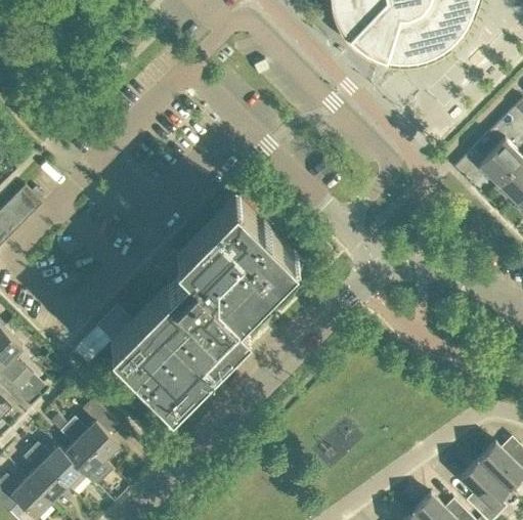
[(329,0),(332,8),(335,17),(339,27),(344,33),(352,42),(357,36),(363,43),(364,46),(366,48),(369,48),(372,46),(380,50),(378,57),(387,59),(395,60),(405,60),(417,59),(428,56),(438,51),(448,44),(454,38),(461,31),(468,18),(472,8),(474,0),(329,0)]
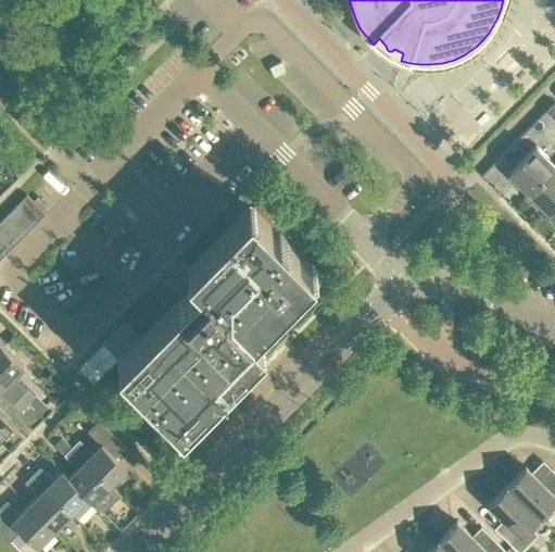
[(506,175),(527,196),(554,167),(534,148),(506,175)]
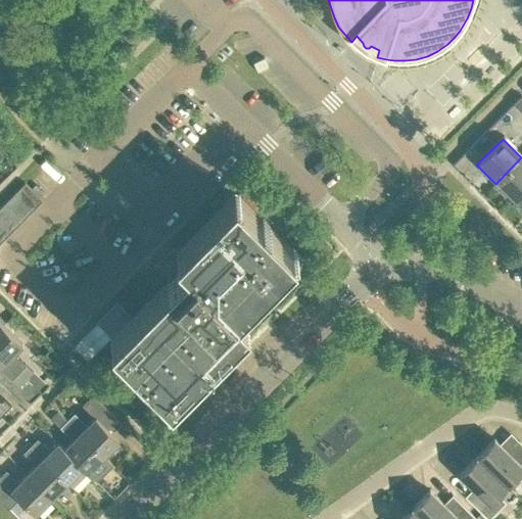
[(495,184),(515,203),(521,195),(521,157),(495,184)]
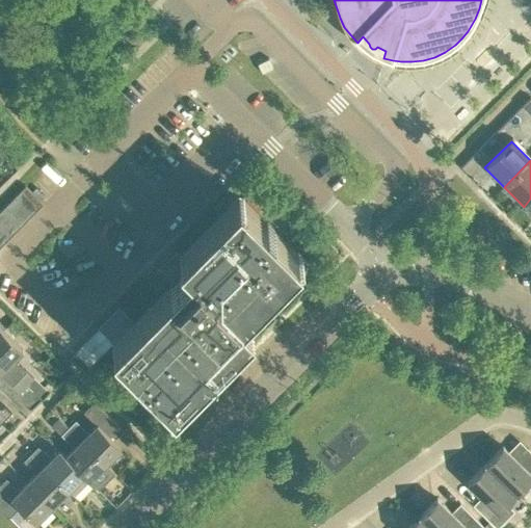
[(24,188),(14,200),(31,217),(42,206),(24,188)]
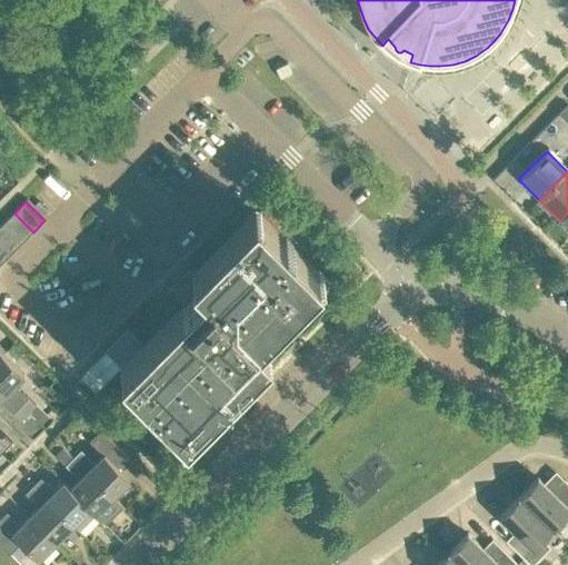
[(15,214),(3,225),(22,244),(33,233),(15,214)]
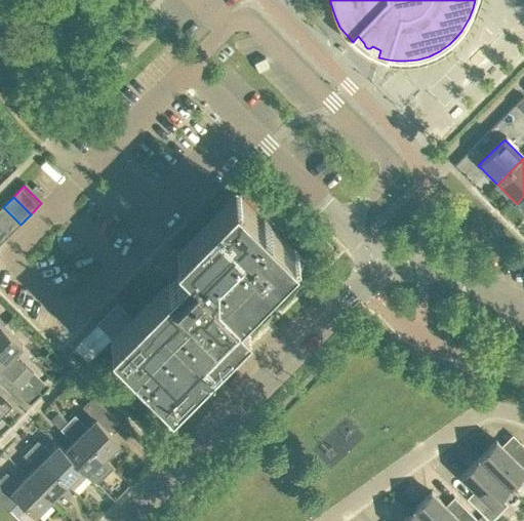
[(169,284),(168,286),(132,322),(116,306),(95,326),(110,342),(112,343),(111,344),(168,400),(245,321),(235,311),(273,274),(283,284),(303,265),(292,254),(292,253),(236,197),(234,199),(230,204),(180,253),(178,255),(177,256),(182,261),(173,269),(171,267),(170,266),(169,265),(168,265),(167,265),(166,266),(164,266),(164,267),(163,268),(163,270),(163,271),(163,272),(163,273),(164,274),(172,283),(170,285),(169,284)]
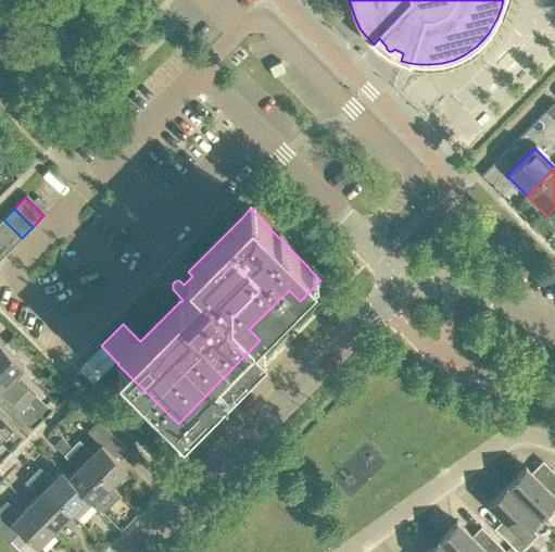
[(3,220),(0,222),(0,238),(11,249),(22,238),(3,220)]
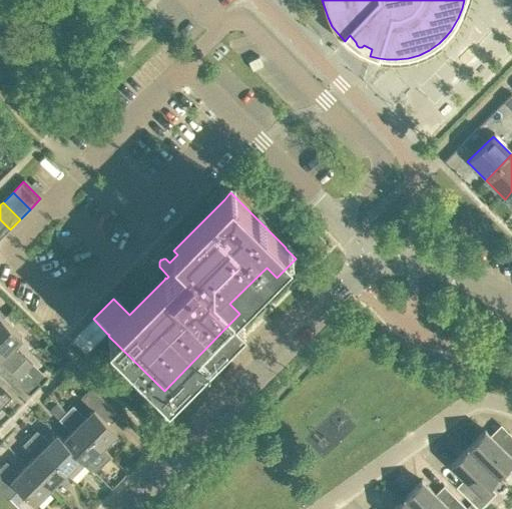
[(0,239),(10,229),(0,219),(0,239)]
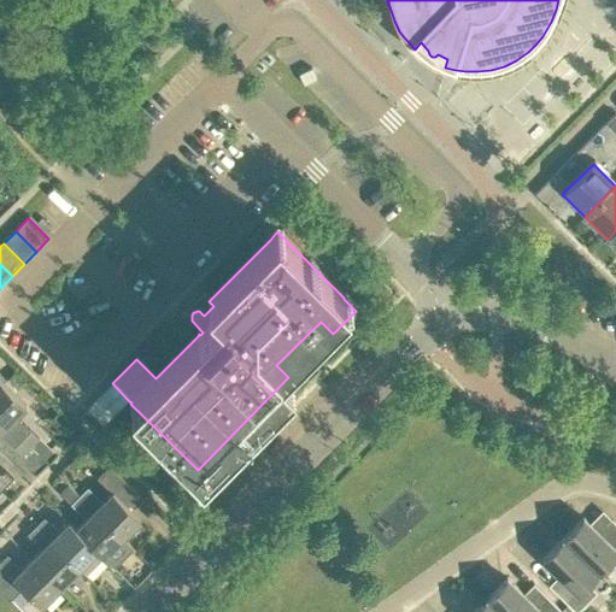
[(351,278),(345,284),(351,292),(356,287),(358,284),(351,278)]
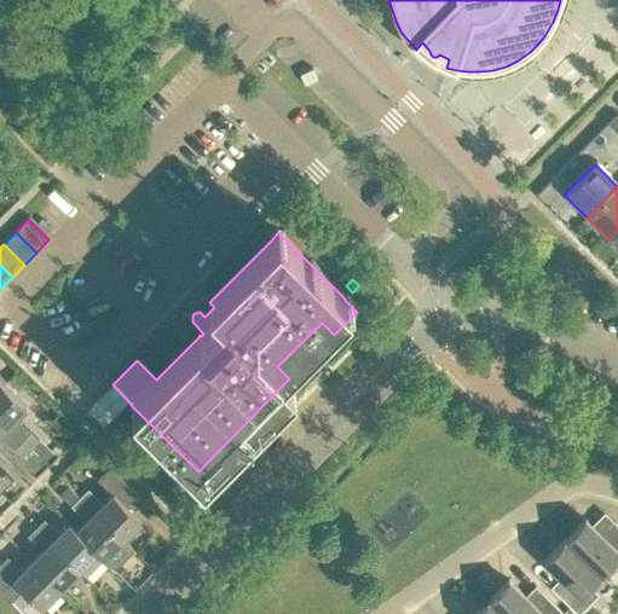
[(0,423),(29,452),(38,444),(15,420),(24,410),(0,384),(0,423)]
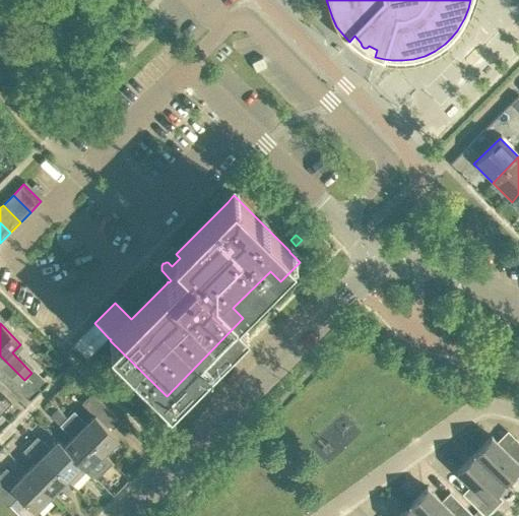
[(94,323),(71,346),(85,362),(109,338),(94,323)]
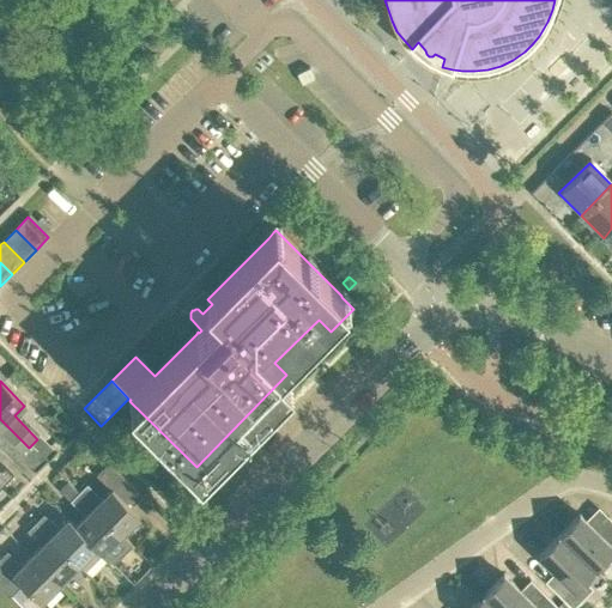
[(0,435),(12,448),(20,456),(29,448),(0,419),(0,435)]
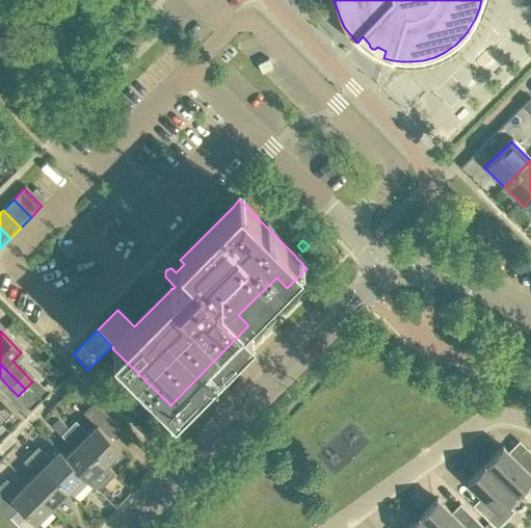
[(74,422),(67,429),(103,467),(120,450),(109,439),(118,429),(93,404),(82,415),(95,427),(87,434),(74,422)]
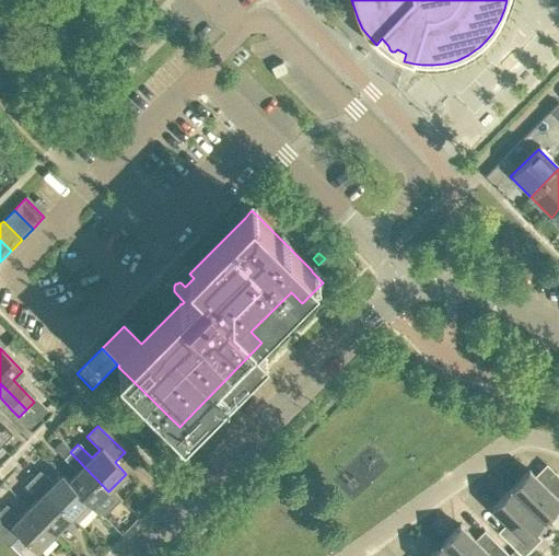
[(0,447),(11,437),(3,429),(0,432),(0,447)]
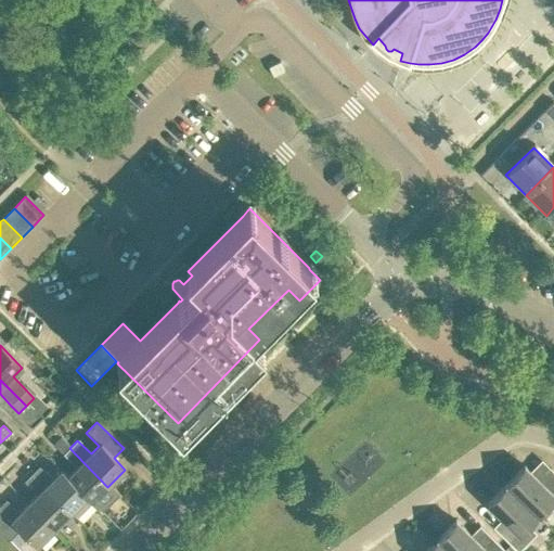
[(60,438),(52,446),(62,456),(69,448),(60,438)]
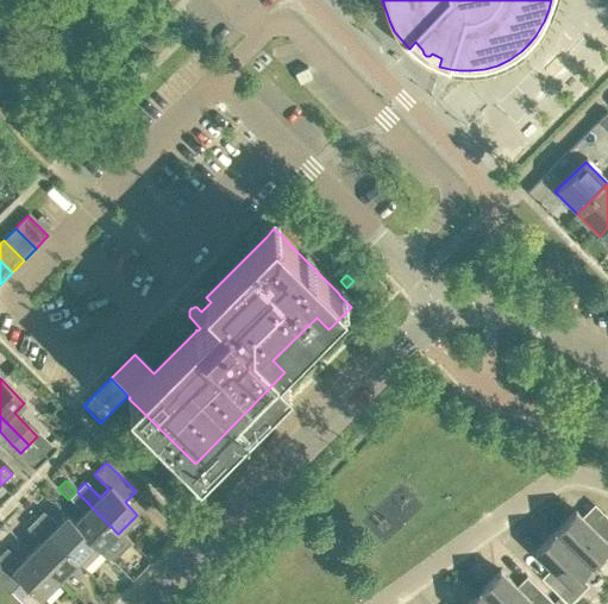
[(83,515),(74,523),(73,524),(94,545),(93,545),(100,552),(118,534),(76,491),(68,499),(83,515)]
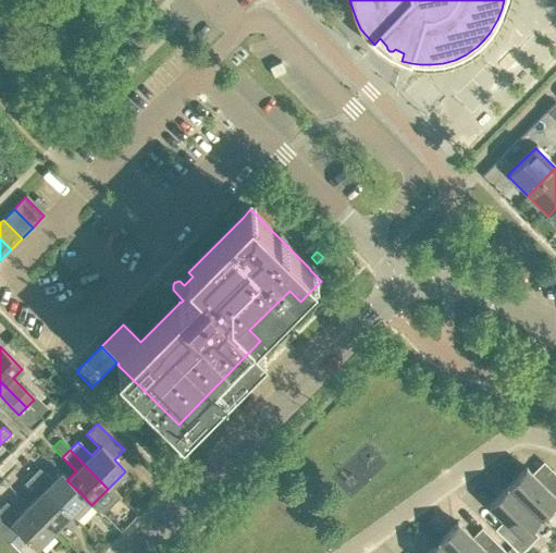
[(38,469),(31,478),(69,516),(70,515),(75,521),(91,505),(85,499),(86,499),(66,480),(68,479),(61,474),(51,483),(38,469)]
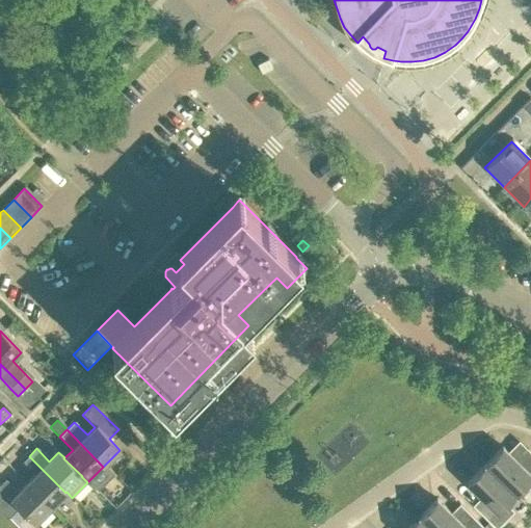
[(501,448),(483,467),(513,496),(524,485),(530,492),(530,455),(520,467),(501,448)]
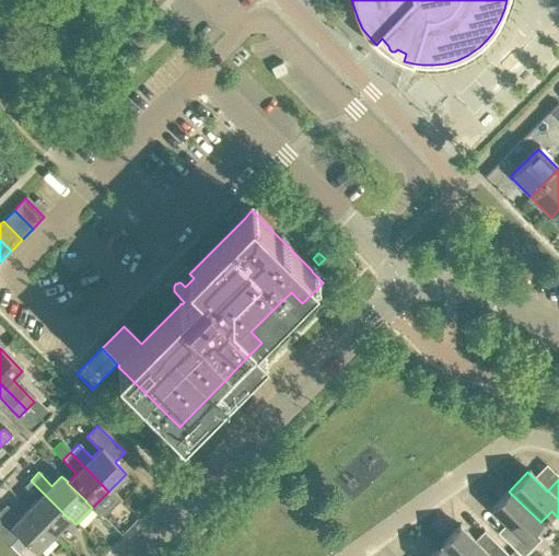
[(36,501),(27,510),(53,535),(69,519),(31,481),(23,487),(36,501)]
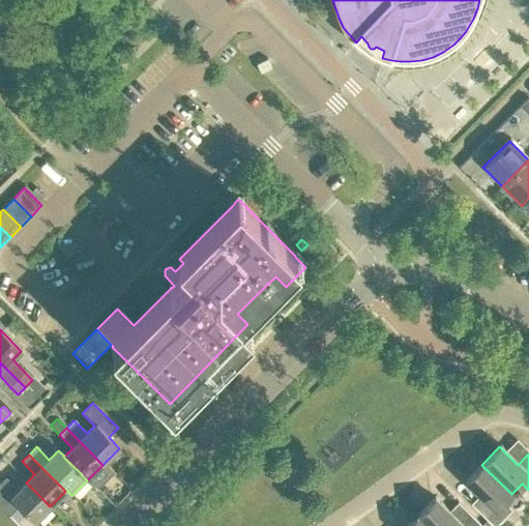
[(511,494),(481,465),(464,483),(482,500),(473,509),(490,525),(498,525),(510,512),(502,503),(511,494)]
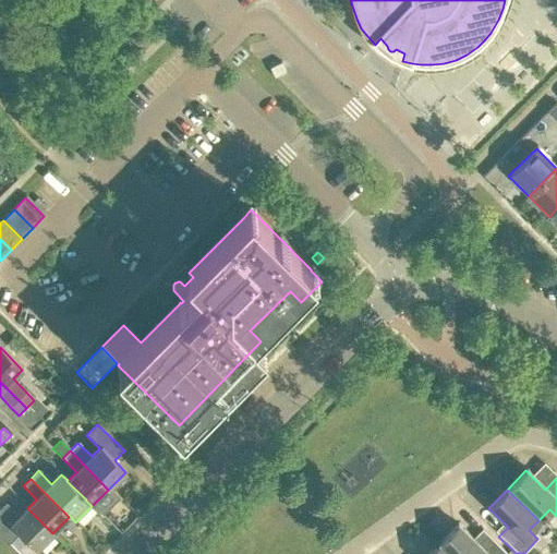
[(52,533),(27,508),(19,517),(5,504),(0,508),(0,536),(9,545),(20,534),(36,550),(52,533)]
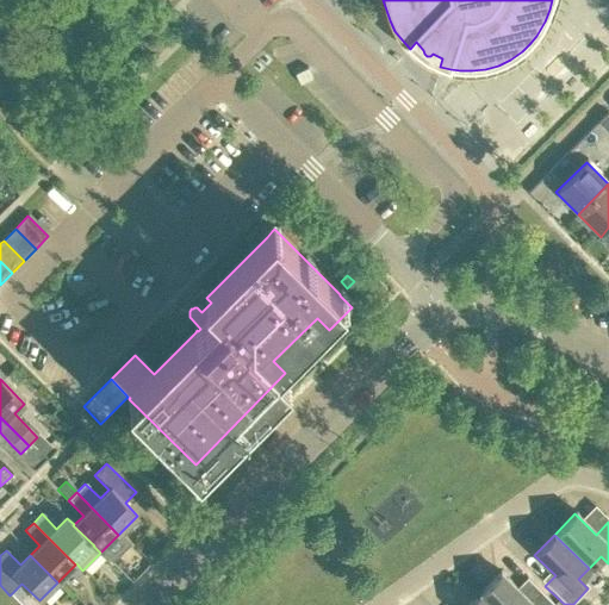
[(551,604),(530,584),(520,594),(499,574),(479,594),(490,604),(551,604)]
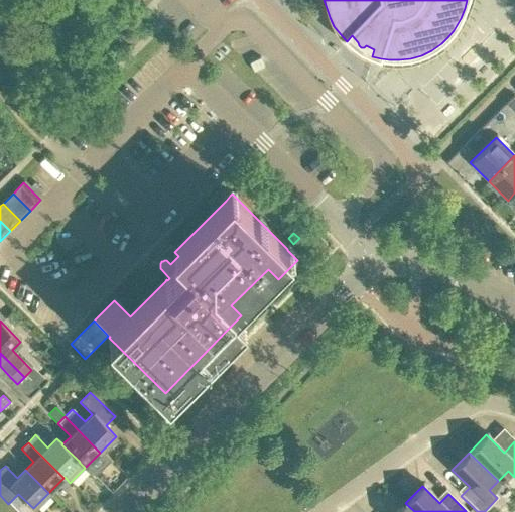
[(414,511),(405,503),(396,511),(414,511)]
